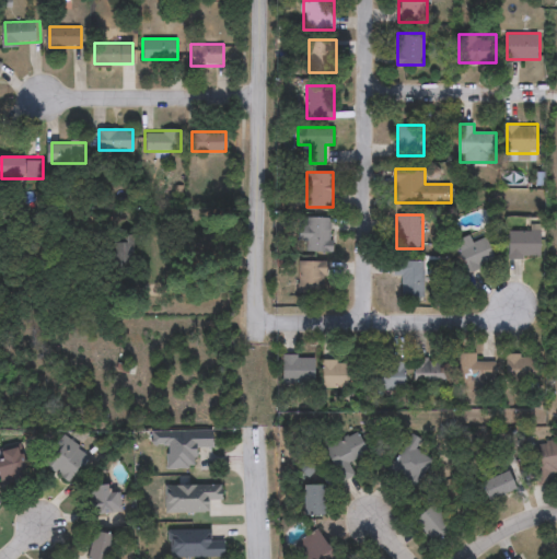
[(333,251),(302,251),(302,217),(333,217),(333,251)]
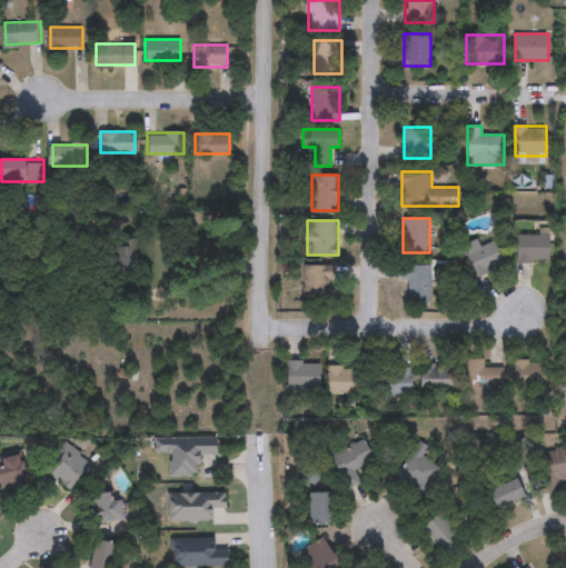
[(516,262),(516,233),(549,233),(549,262),(516,262)]
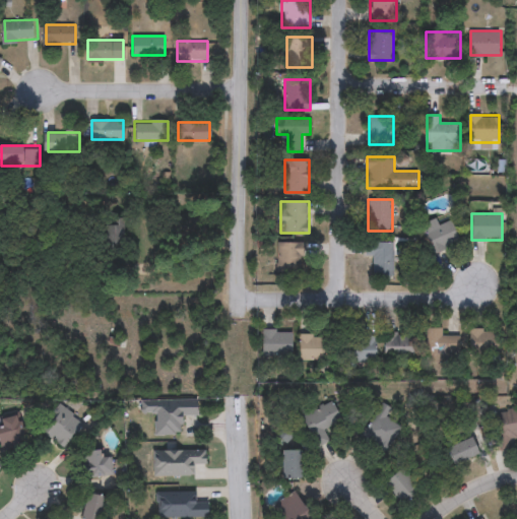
[(452,219),(461,241),(433,253),(421,224),(438,217),(440,224),(452,219)]
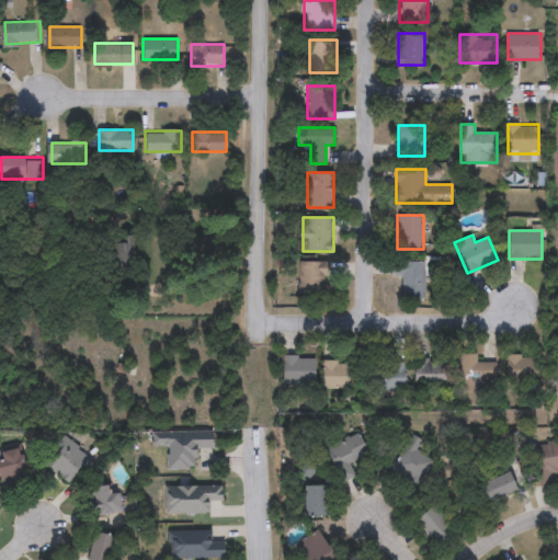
[(299,261),(327,261),(327,294),(299,294),(299,261)]
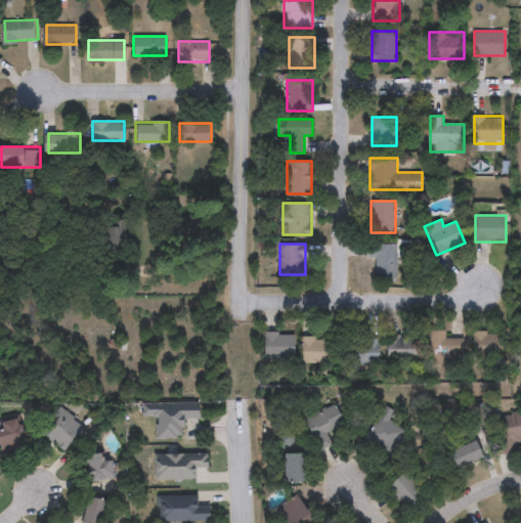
[(398,244),(398,279),(378,279),(378,257),(368,257),(368,244),(398,244)]
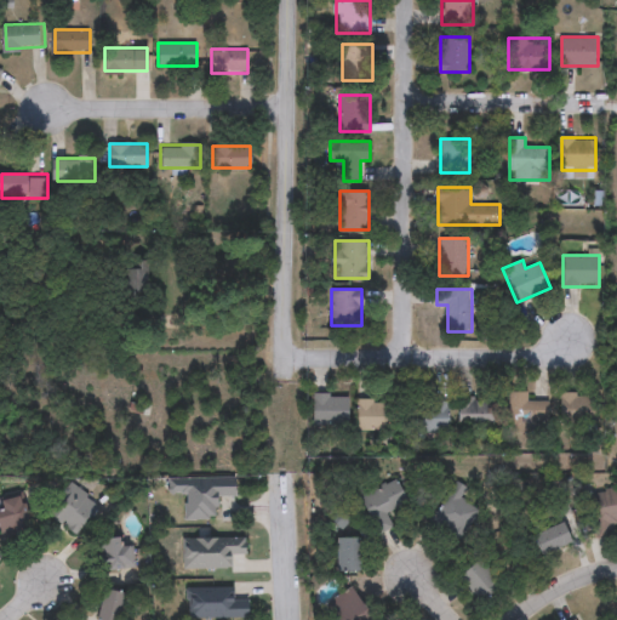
[(529,400),(549,400),(549,428),(509,428),(509,391),(529,391),(529,400)]
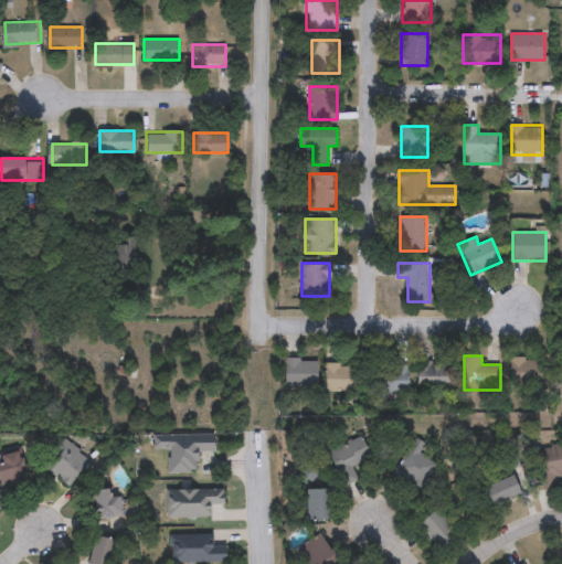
[(545,357),(545,380),(511,380),(511,357),(545,357)]
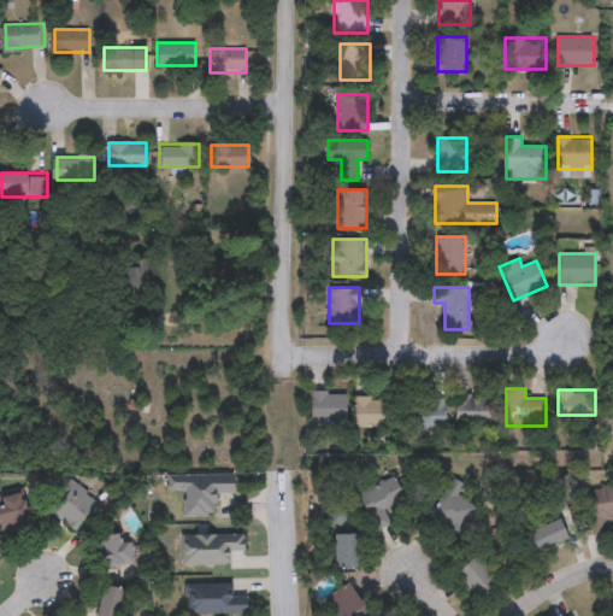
[(311,422),(311,392),(347,392),(347,422),(311,422)]
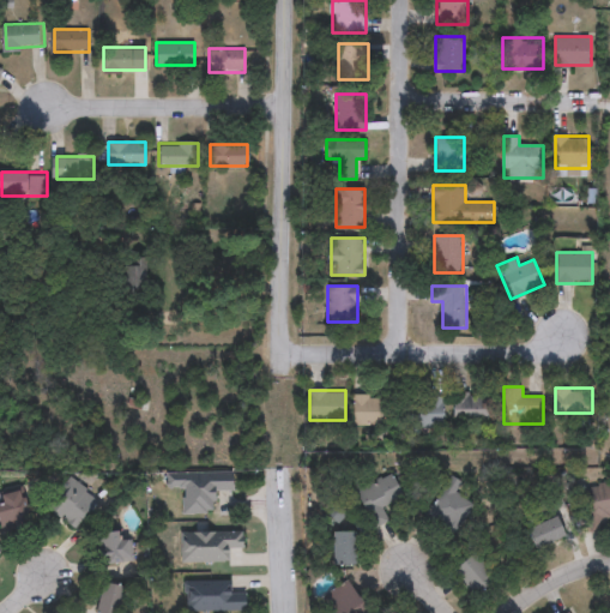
[(390,422),(352,422),(352,394),(390,394),(390,422)]
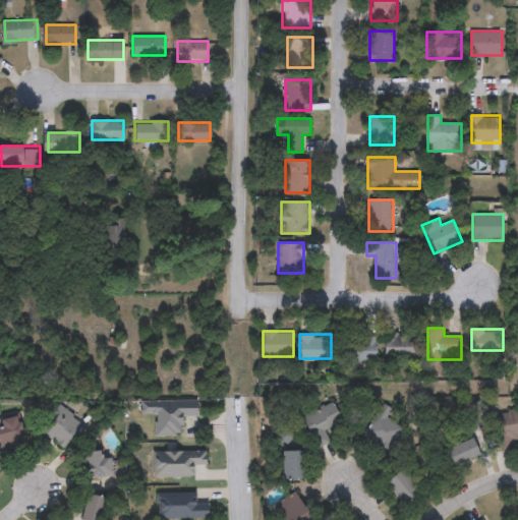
[(416,334),(416,362),(386,361),(386,334),(416,334)]
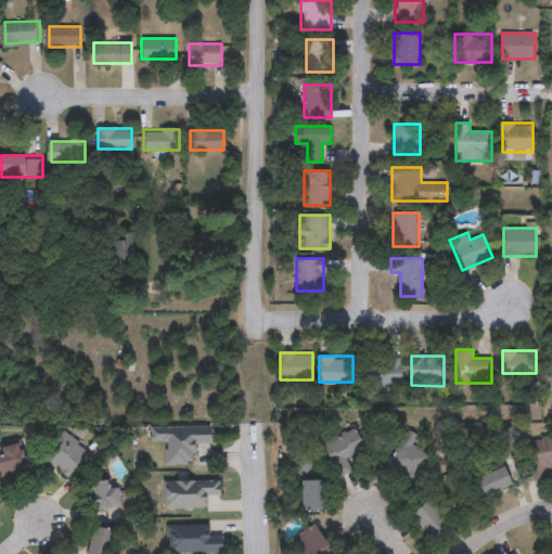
[(402,385),(373,385),(373,358),(402,358),(402,385)]
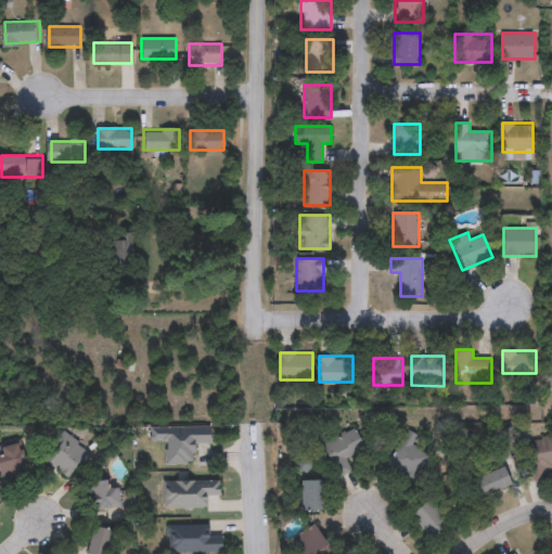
[(165,465),(164,441),(151,441),(151,427),(213,426),(213,445),(192,445),(192,464),(165,465)]
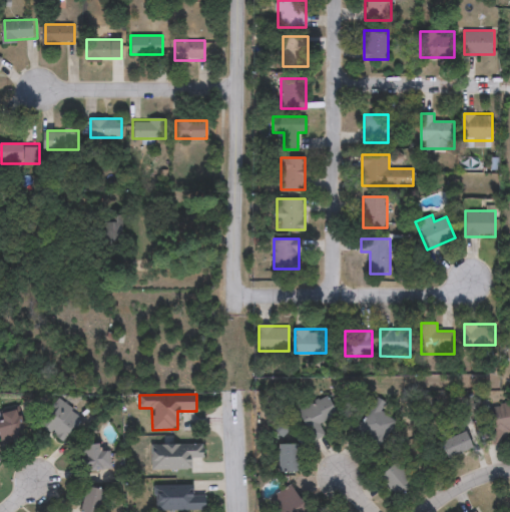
[(326,434),(313,441),(298,411),(329,395),(338,415),(321,424),(326,434)]
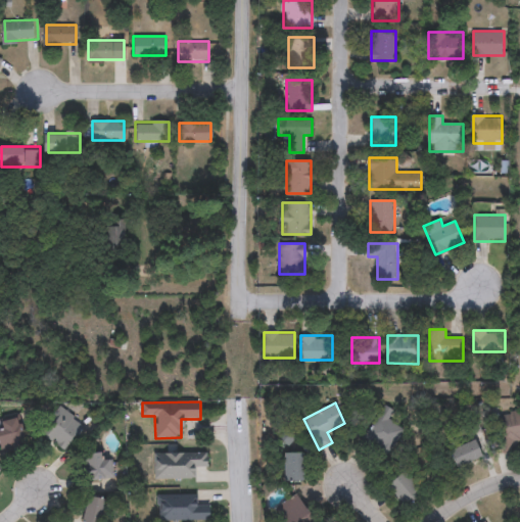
[(40,432),(59,406),(84,423),(63,449),(40,432)]
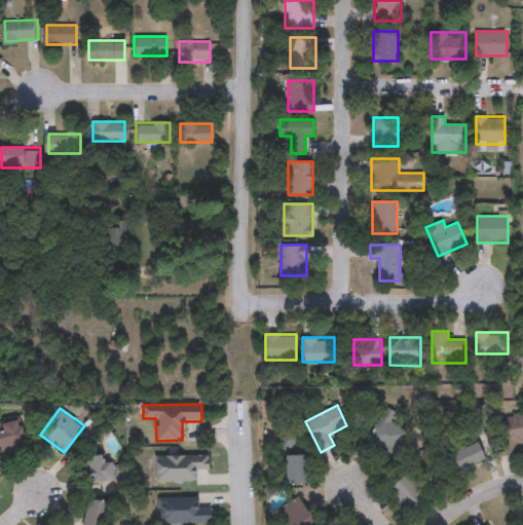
[(364,440),(389,408),(397,414),(390,421),(406,435),(386,458),(364,440)]
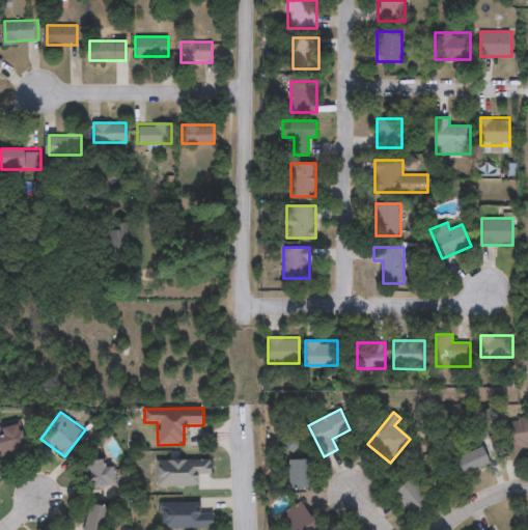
[(527,444),(521,445),(521,455),(508,455),(506,421),(527,419),(527,444)]
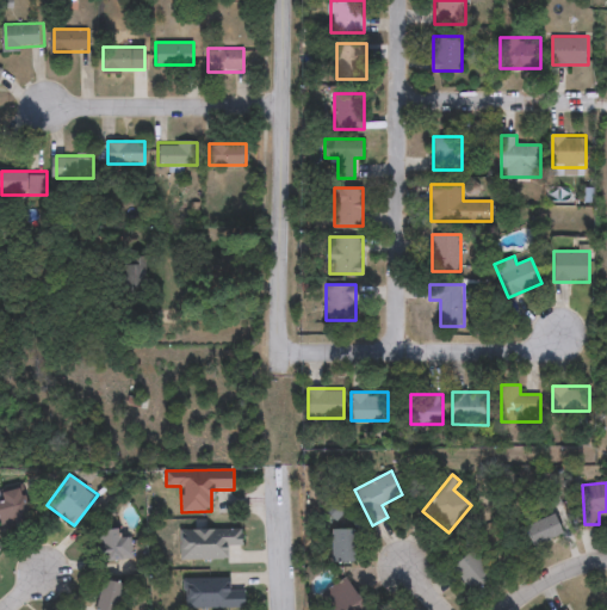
[(0,501),(10,500),(7,491),(28,487),(33,523),(5,528),(0,501)]
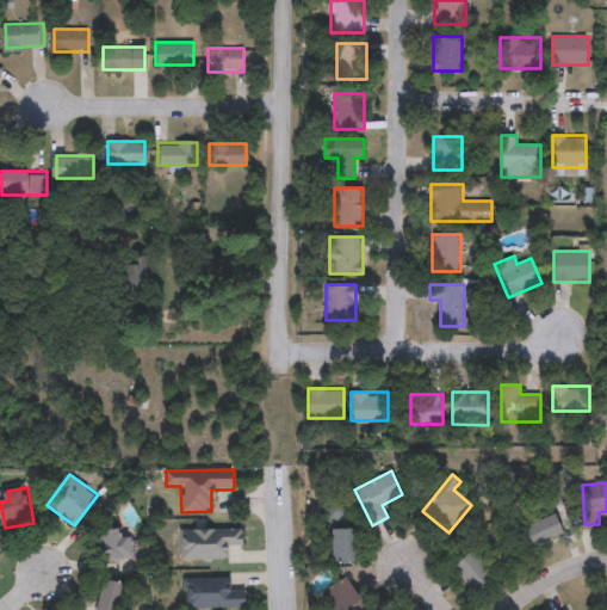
[(569,531),(530,547),(520,527),(561,510),(569,531)]
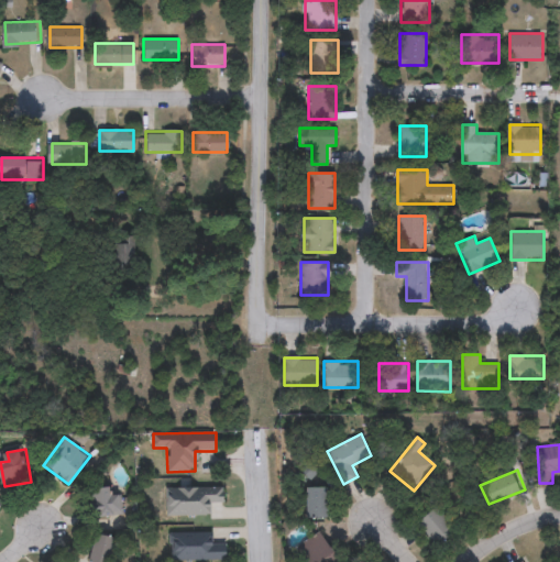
[(416,518),(468,483),(481,502),(475,505),(480,513),(434,543),(416,518)]
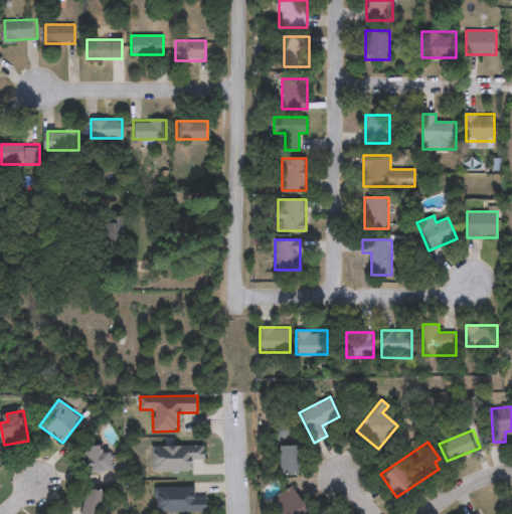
[(197,469),(156,470),(155,445),(208,444),(208,458),(197,459),(197,469)]
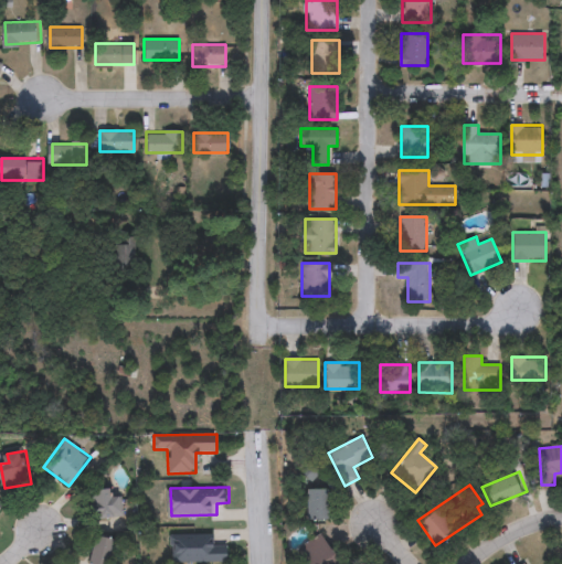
[(92,517),(92,489),(122,489),(122,517),(92,517)]
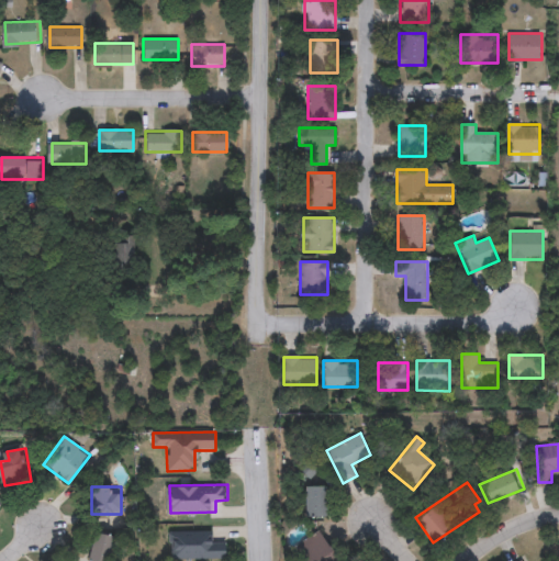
[(304,486),(326,486),(326,518),(304,518),(304,486)]
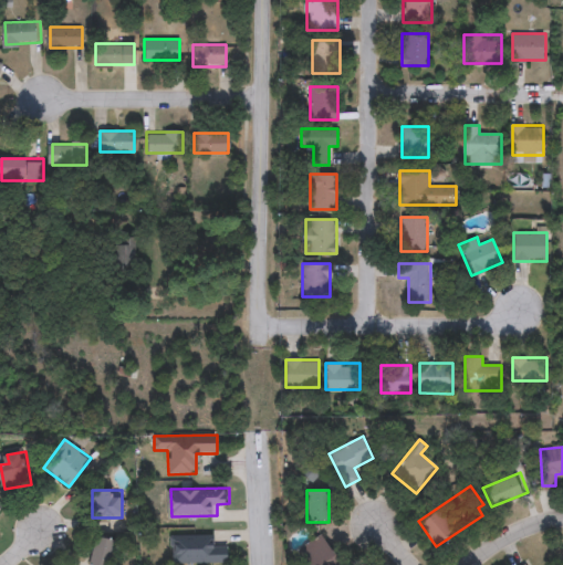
[(122,539),(116,564),(100,564),(94,564),(100,534),(122,539)]
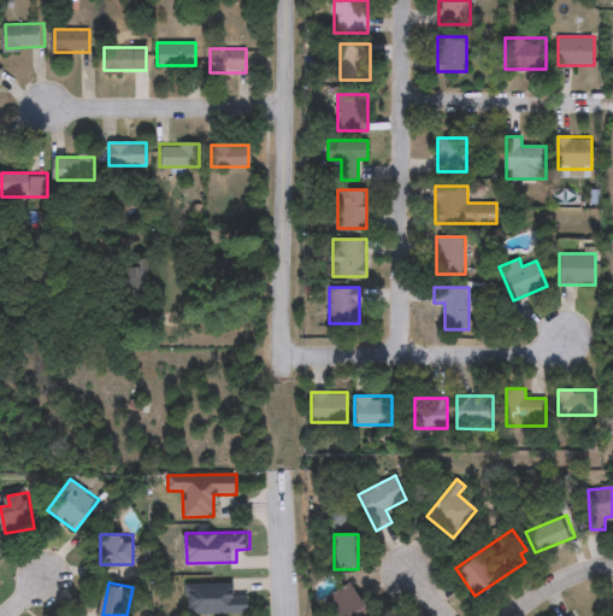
[(335,615),(325,596),(351,584),(366,615),(335,615)]
